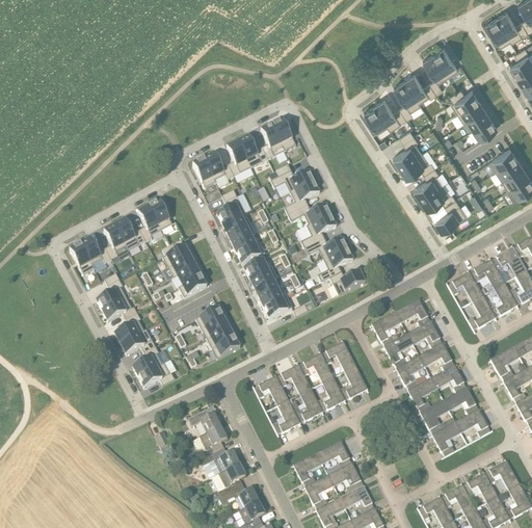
[(531,2),(530,0),(521,0),(517,2),(527,16),(521,20),(528,30),(531,27),(531,2)]
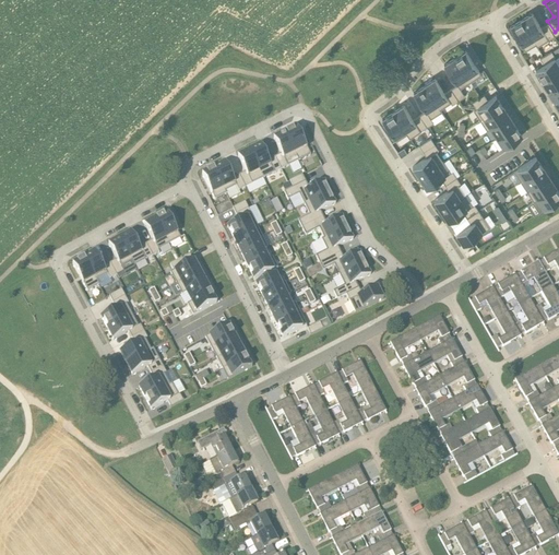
[(532,9),(521,16),(536,40),(537,43),(555,32),(547,21),(542,24),(532,9)]
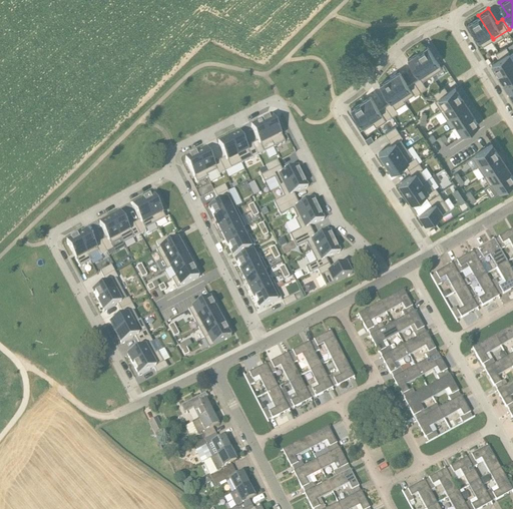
[(478,15),(468,21),(482,43),(492,37),(478,15)]
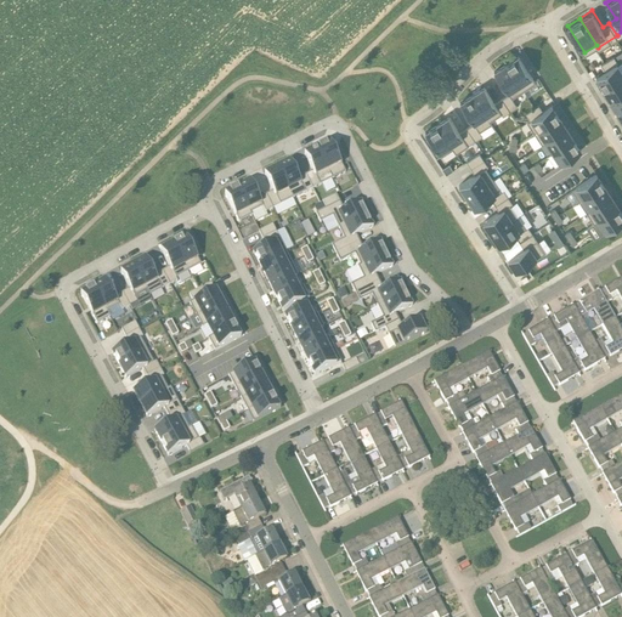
[(518,52),(505,60),(521,84),(533,77),(518,52)]
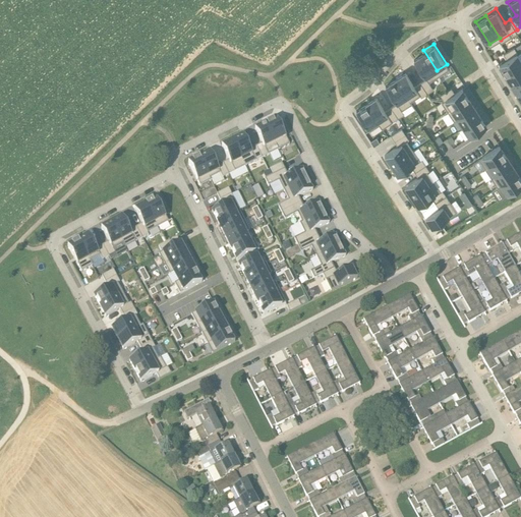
[(516,50),(517,50),(514,44),(503,51),(507,56),(516,50)]
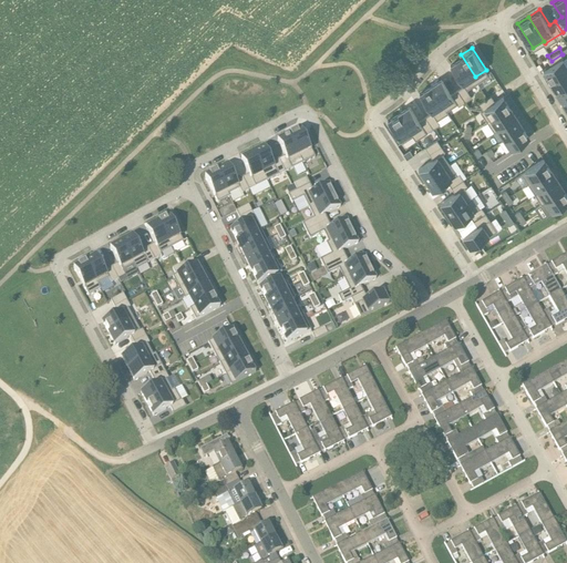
[(461,54),(450,62),(463,82),(457,86),(465,98),(471,94),(464,84),(475,77),(461,54)]
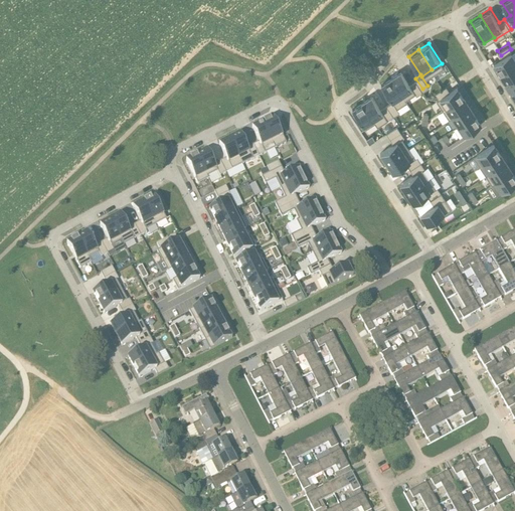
[(501,55),(493,60),(499,70),(514,60),(514,56),(510,49),(501,55)]
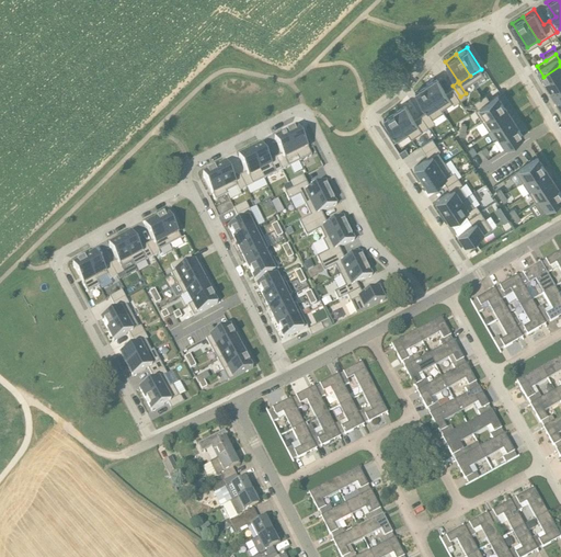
[(560,66),(544,77),(550,87),(560,79),(560,66)]
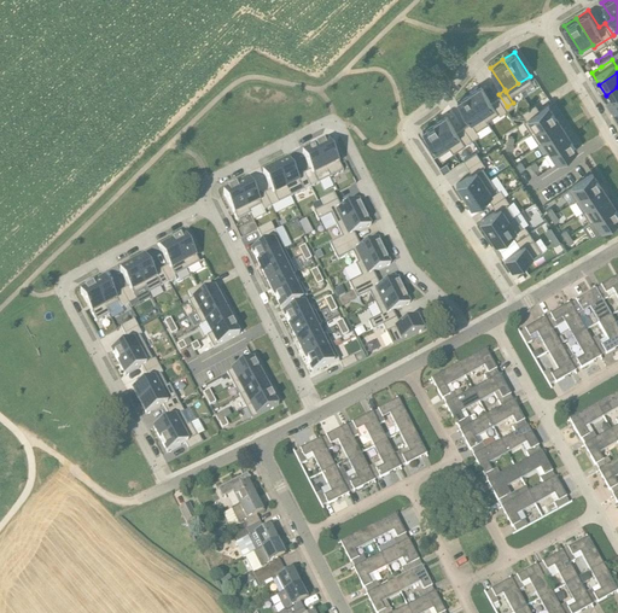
[(481,82),(470,91),(487,117),(499,109),(500,111),(507,106),(499,94),(491,99),(481,82)]
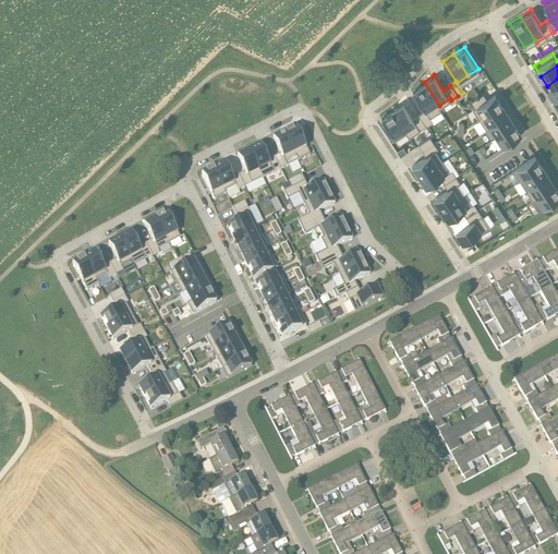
[(557,79),(547,86),(553,96),(557,93),(557,79)]
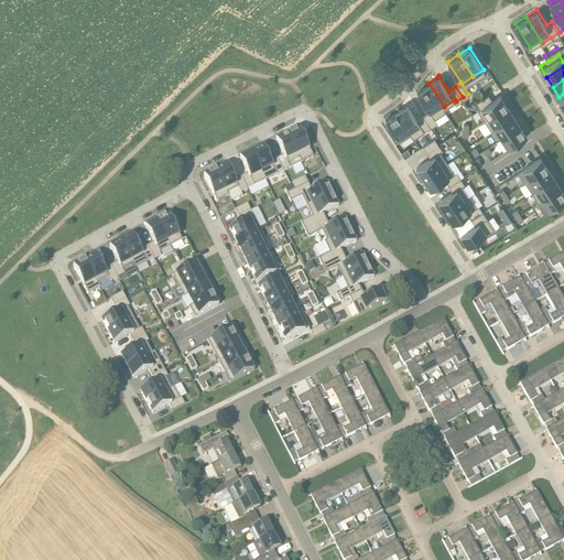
[(429,83),(418,89),(430,108),(423,112),(431,125),(437,120),(434,116),(445,109),(444,107),(429,83)]
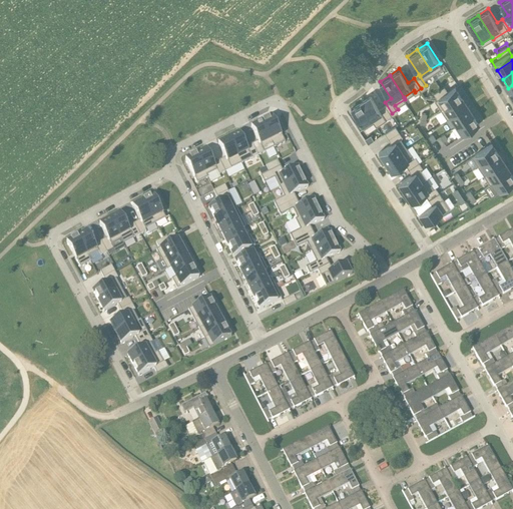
[(434,90),(437,95),(448,89),(444,83),(434,90)]
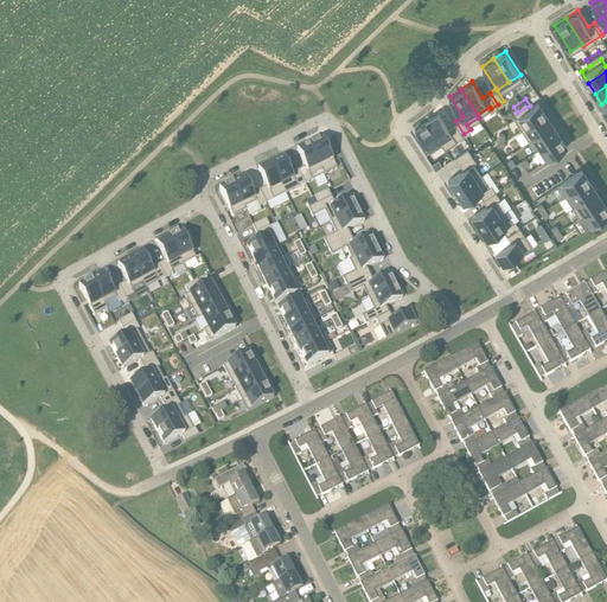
[(517,113),(515,115),(522,127),(545,110),(538,100),(530,106),(517,113)]
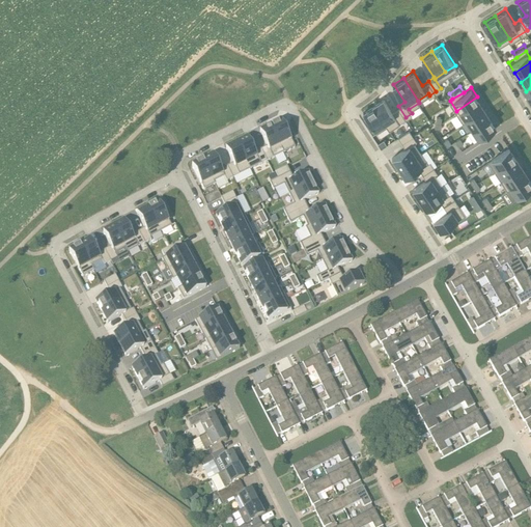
[(384,96),(373,103),(387,123),(389,128),(406,117),(398,106),(392,110),(384,96)]
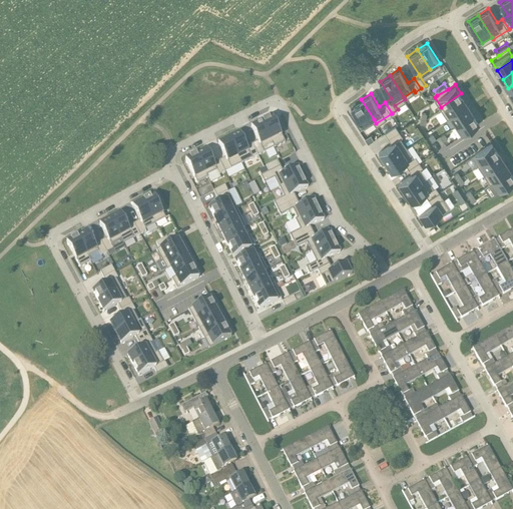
[(461,93),(441,107),(447,116),(450,113),(467,102),(461,93)]
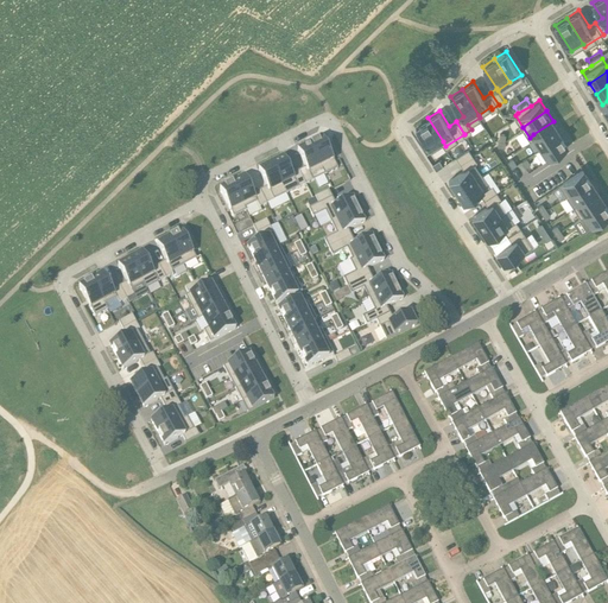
[(428,118),(416,126),(431,150),(443,141),(428,118)]
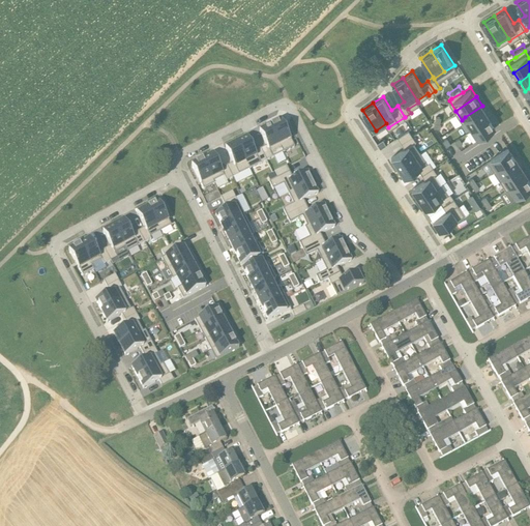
[(482,106),(465,117),(471,126),(489,115),(482,106)]
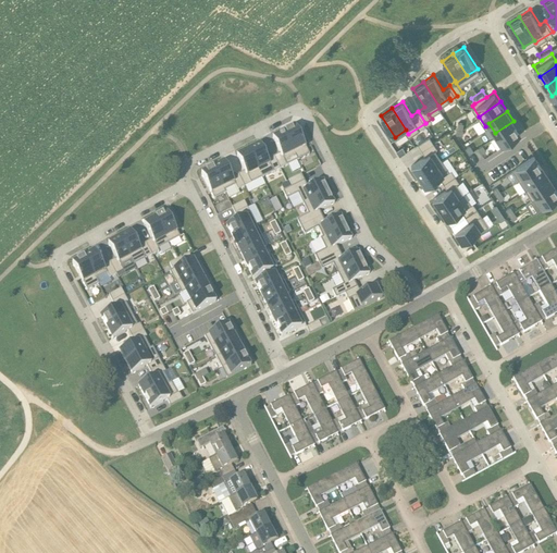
[(514,121),(495,133),(502,144),(520,132),(514,121)]
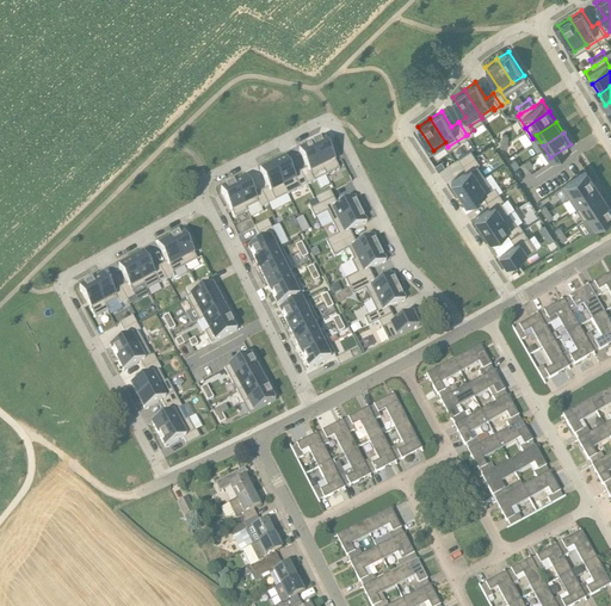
[(325,136),(312,142),(325,167),(327,172),(339,166),(325,136)]
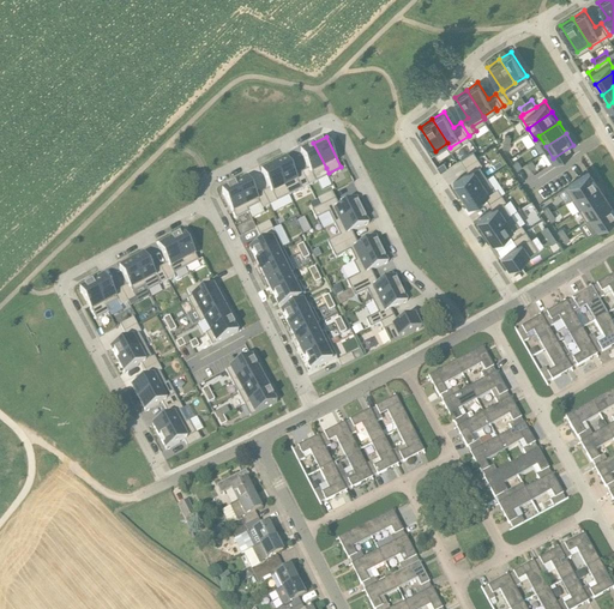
[(313,143),(301,149),(309,166),(302,169),(308,182),(315,179),(313,174),(326,168),(313,143)]
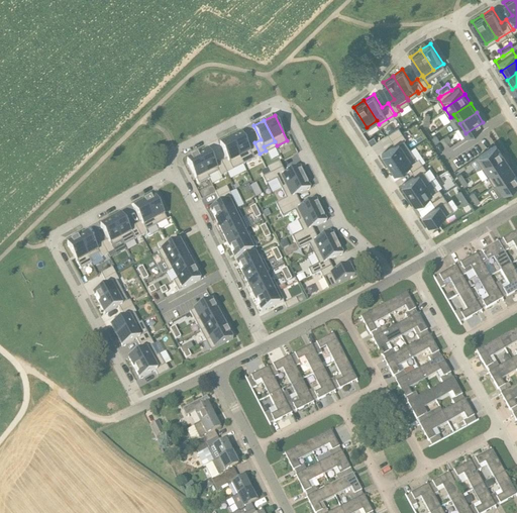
[(398,124),(388,131),(391,136),(402,129),(398,124)]
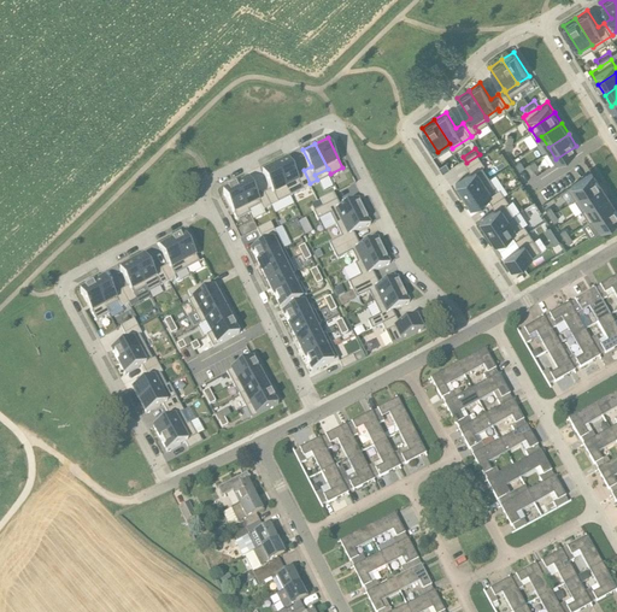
[(263,160),(265,165),(282,157),(280,152),(263,160)]
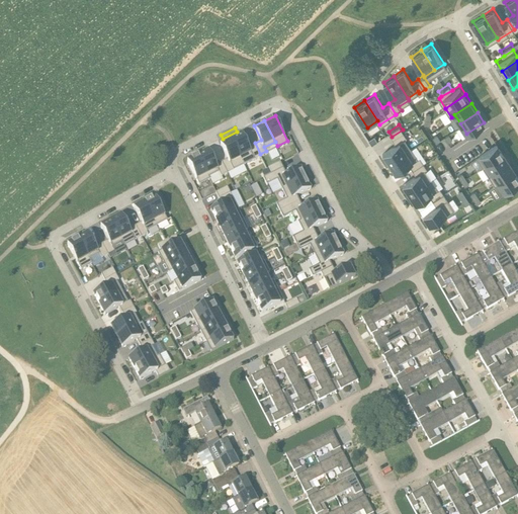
[(396,143),(382,151),(389,161),(411,147),(405,137),(406,136),(403,130),(392,137),(396,143)]
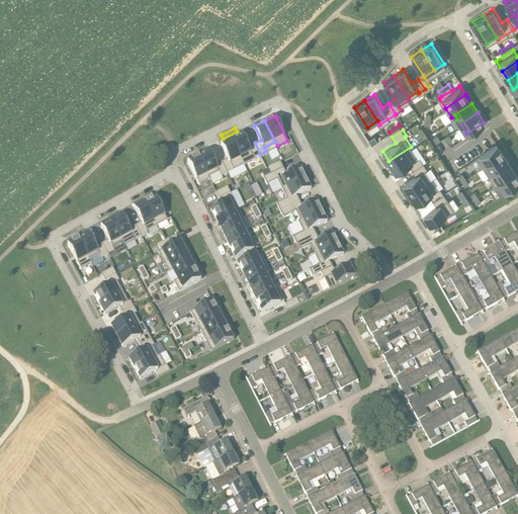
[(242,132),(232,137),(244,162),(260,154),(255,143),(249,146),(242,132)]
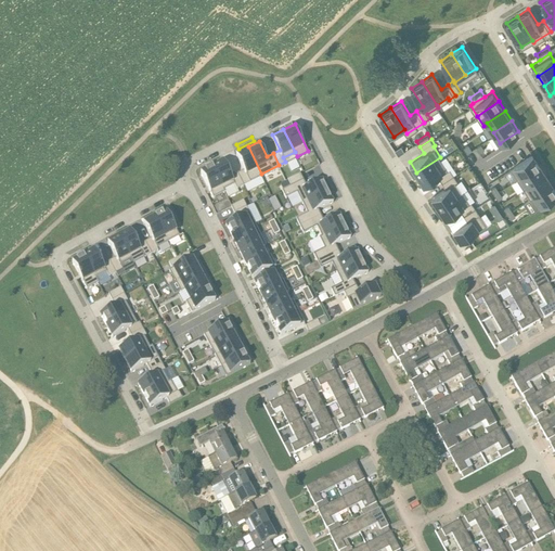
[(248,146),(236,153),(244,167),(237,170),(244,182),(261,174),(248,146)]
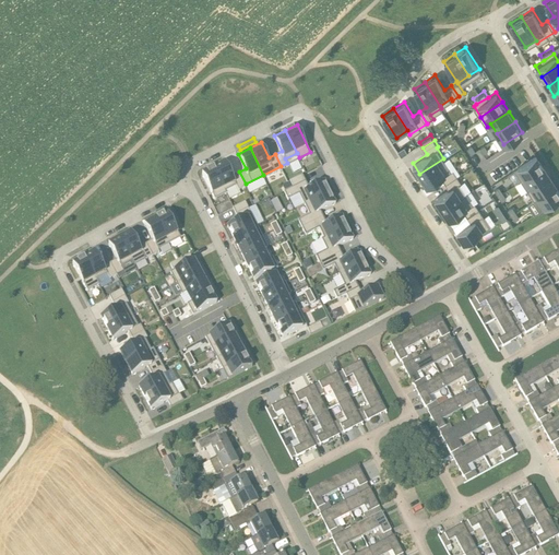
[(536,153),(518,165),(524,175),(543,163),(536,153)]
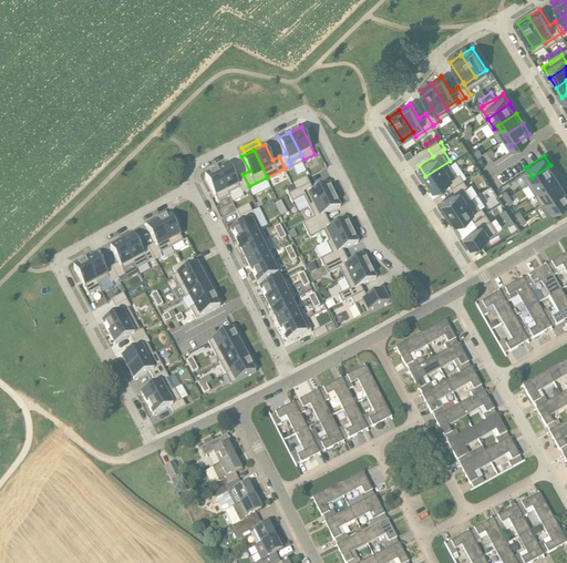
[(450,161),(425,176),(433,187),(447,177),(451,184),(463,176),(459,170),(457,172),(450,161)]
